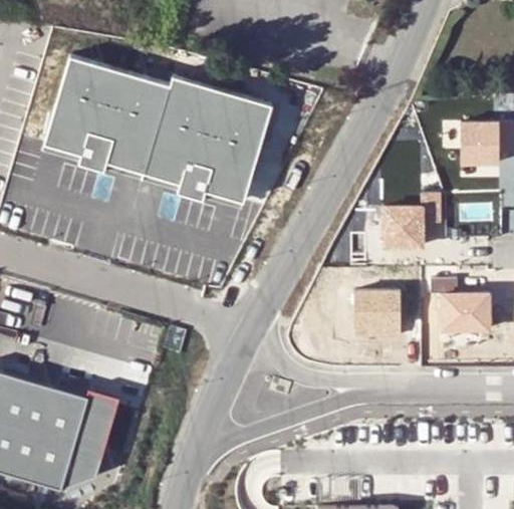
[(206,192),(244,203),(273,105),(173,76),(171,85),(71,56),(45,147),(79,157),(77,165),(104,173),(106,163),(181,184),(178,194),(203,201),(206,192)]
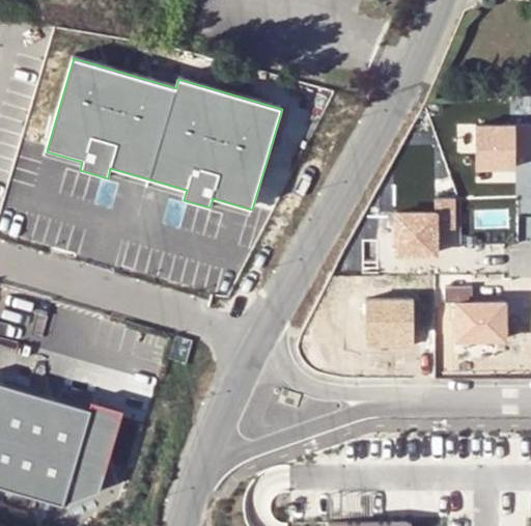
[(530,130),(477,130),(477,171),(515,171),(515,161),(530,160),(530,130)]
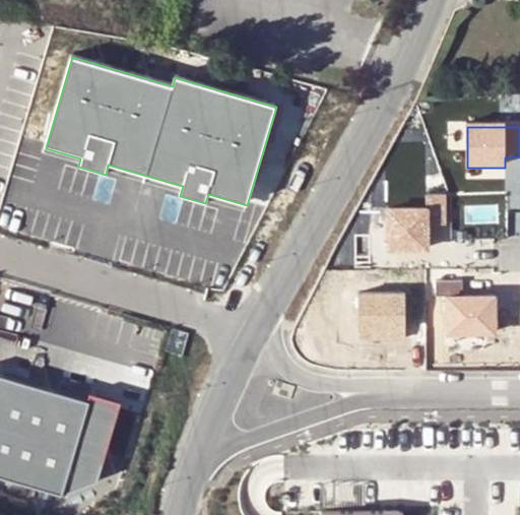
[(106,175),(180,196),(183,186),(108,165),(106,175)]
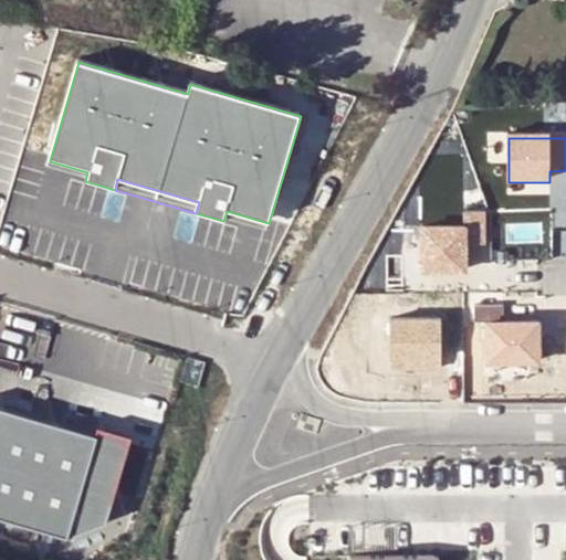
[(464,231),(422,231),(422,274),(465,274),(465,243),(484,243),(484,215),(464,215),(464,231)]
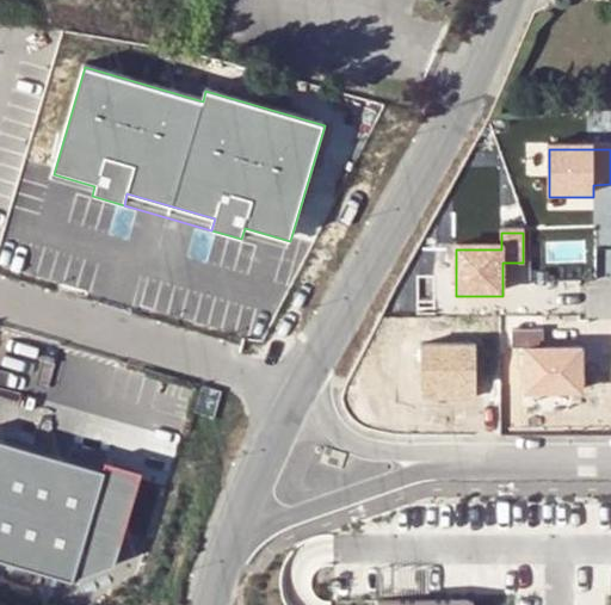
[(543,334),(512,334),(512,352),(526,352),(528,395),(581,394),(581,352),(544,353),(543,334)]
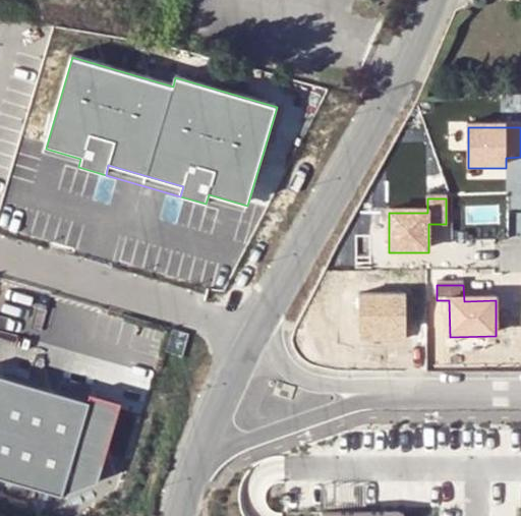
[(406,297),(359,297),(359,335),(372,335),(372,343),(406,343),(406,297)]
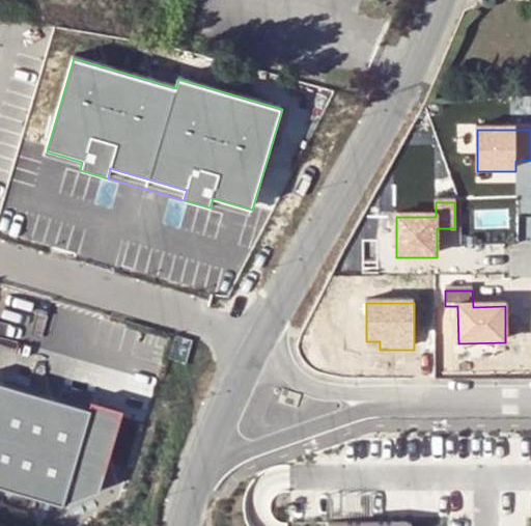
[(121,421),(0,386),(0,490),(63,509),(101,496),(121,421)]
